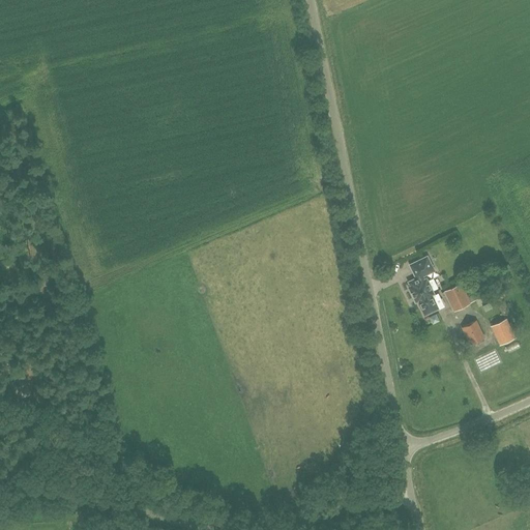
[(417,301),(423,315),(443,305),(437,294),(433,297),(431,294),(433,293),(432,290),(436,288),(432,280),(428,282),(425,278),(423,280),(422,275),(433,270),(427,257),(409,265),(416,278),(408,282),(410,286),(408,287),(415,302),(417,301)]
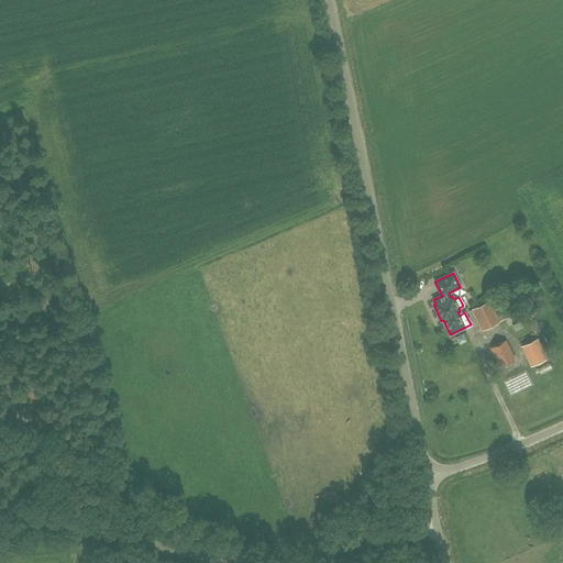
[(495,298),(489,301),(489,300),(472,309),(483,331),(500,322),(499,321),(506,319),(495,298)]
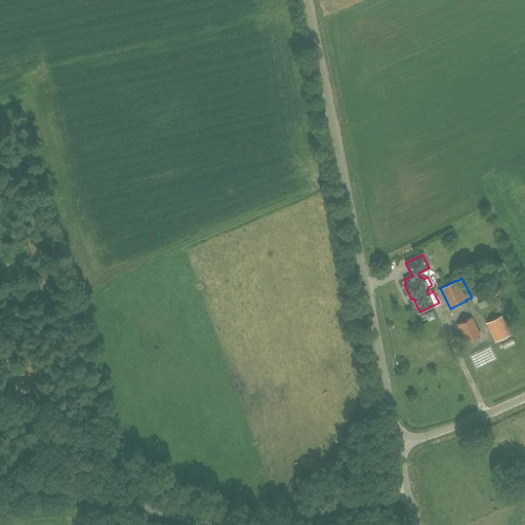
[(489,299),(500,293),(496,286),(485,291),(489,299)]
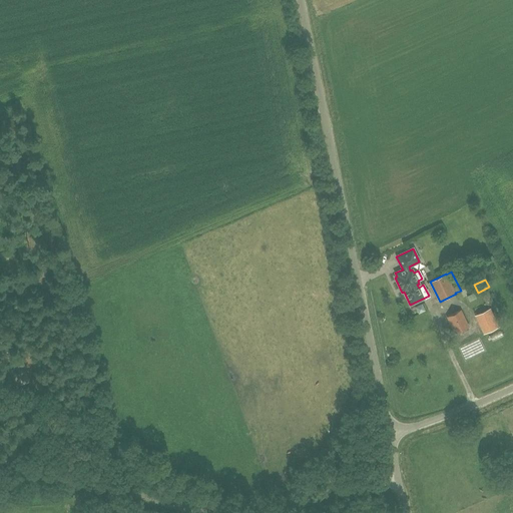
[(499,327),(490,309),(476,316),(484,334),(499,327)]
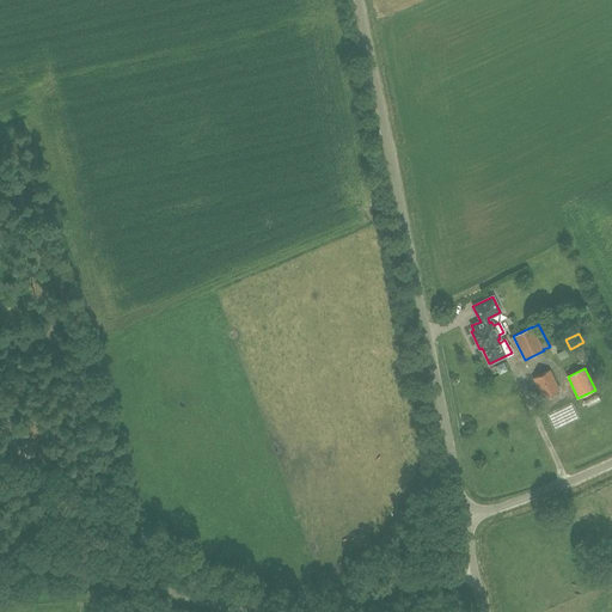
[(561,390),(550,369),(533,378),(543,398),(561,390)]
